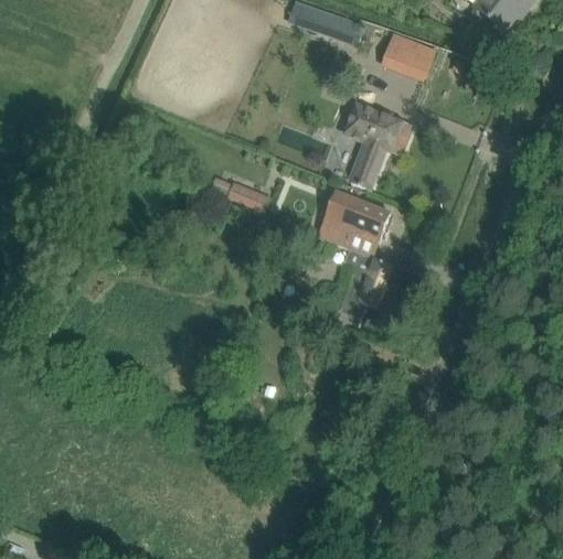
[(294,0),(290,10),(360,34),(363,24),(297,0),(294,0)]
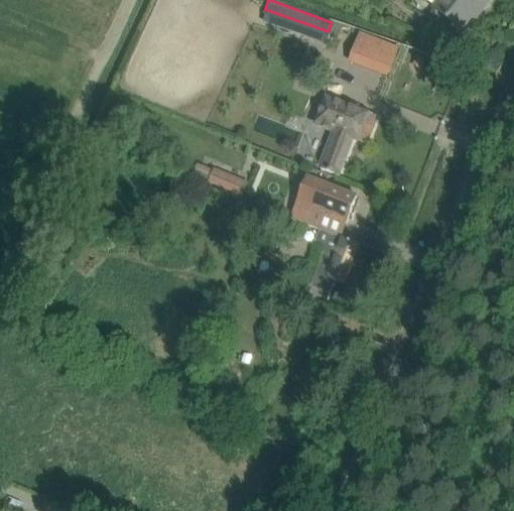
[(436,0),(432,6),(430,4),(423,14),(433,21),(440,12),(460,26),(477,3),(480,5),(484,0),(436,0)]
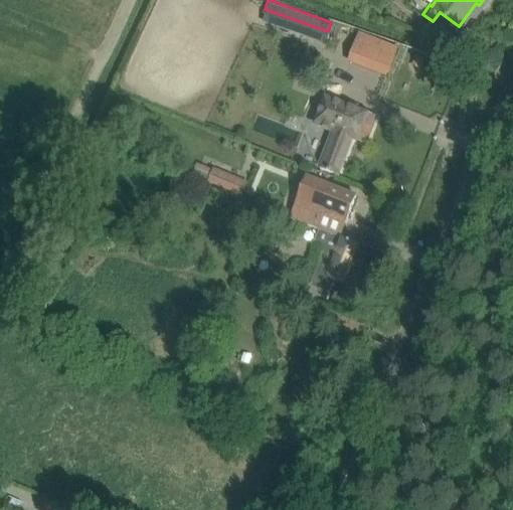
[(357,30),(346,58),(361,64),(372,36),(357,30)]
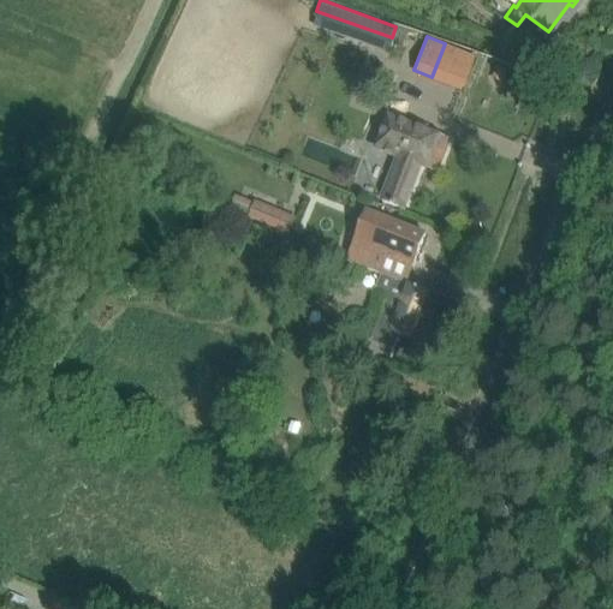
[(447,136),(386,112),(374,143),(396,151),(379,196),(400,204),(418,160),(435,167),(447,136)]
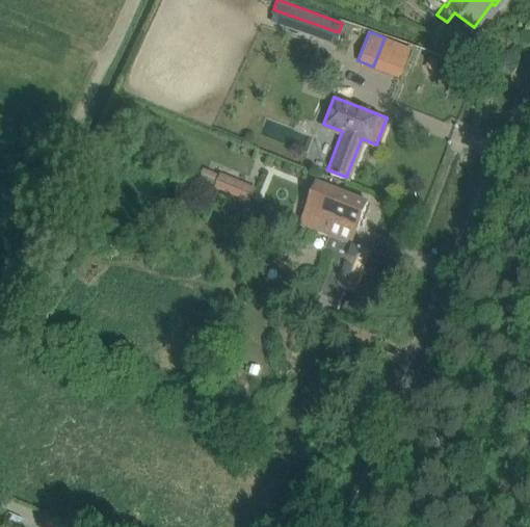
[(224,174),(219,187),(244,198),(250,184),(224,174)]
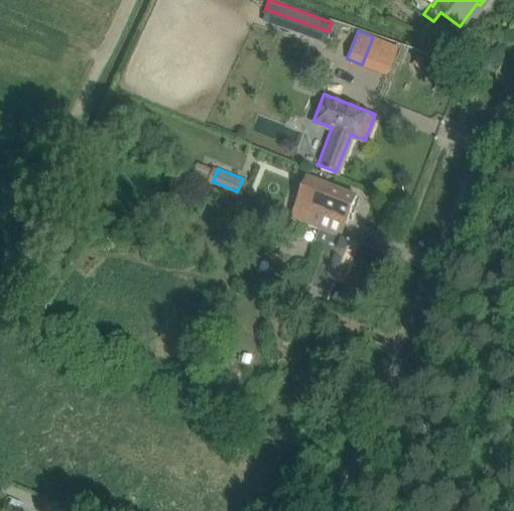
[(355,193),(316,178),(305,173),(289,215),(318,226),(339,234),(355,193)]
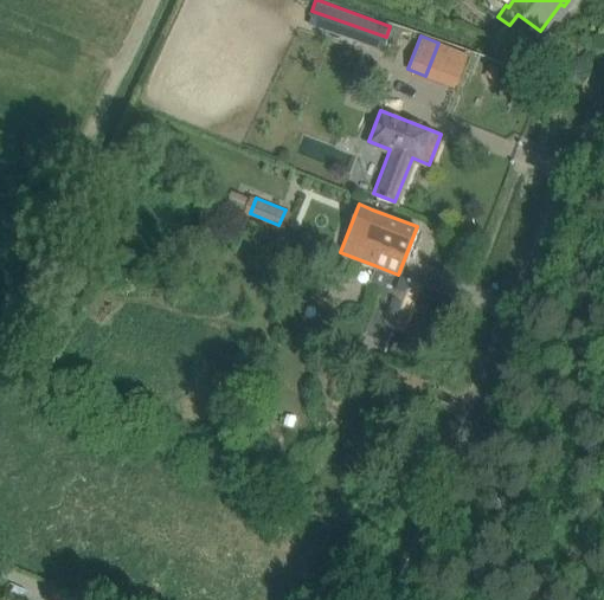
[(398,275),(374,265),(370,279),(378,283),(377,284),(383,286),(365,330),(385,339),(391,324),(400,329),(419,283),(398,275)]
